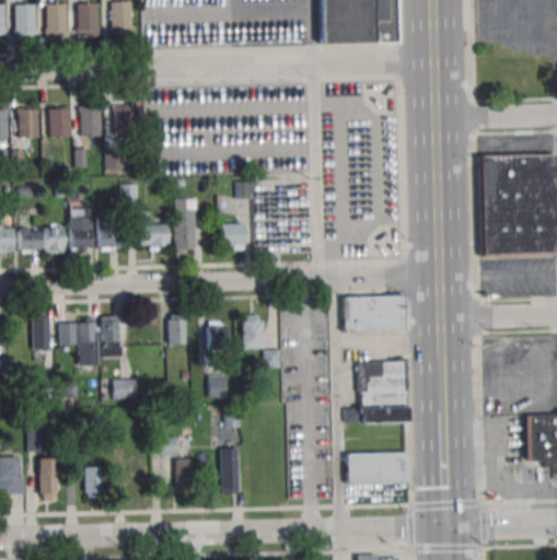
[(320,0),(322,43),(398,42),(396,0),(320,0)]
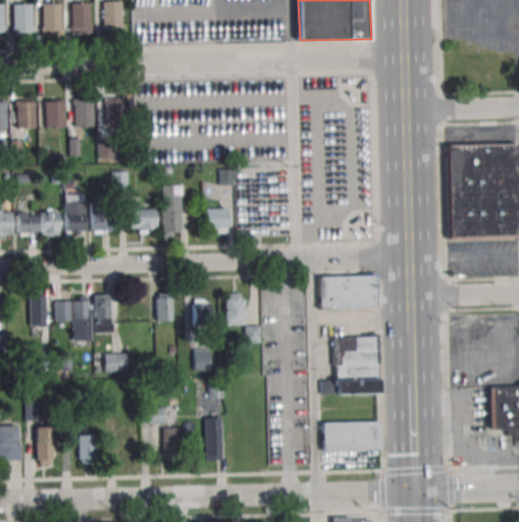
[(104,3),(122,2),(122,29),(104,29),(104,3)]
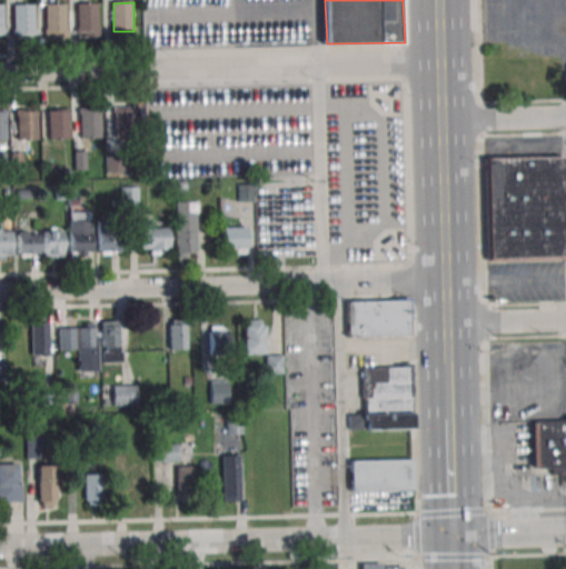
[(79,5),(99,3),(100,32),(80,32),(79,5)]
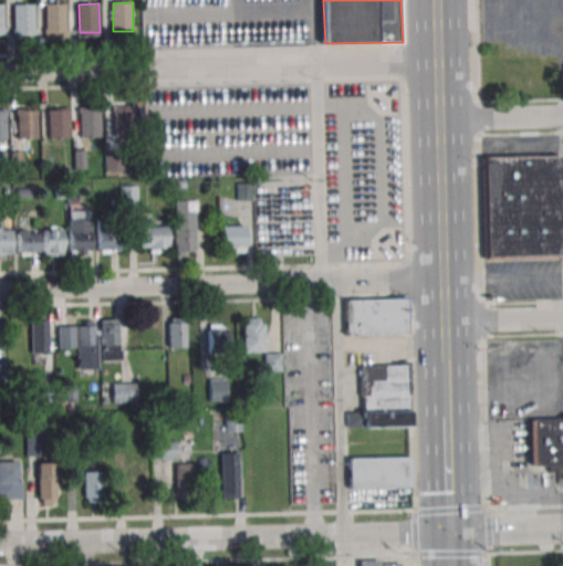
[(16,6),(35,6),(37,33),(17,34),(16,6)]
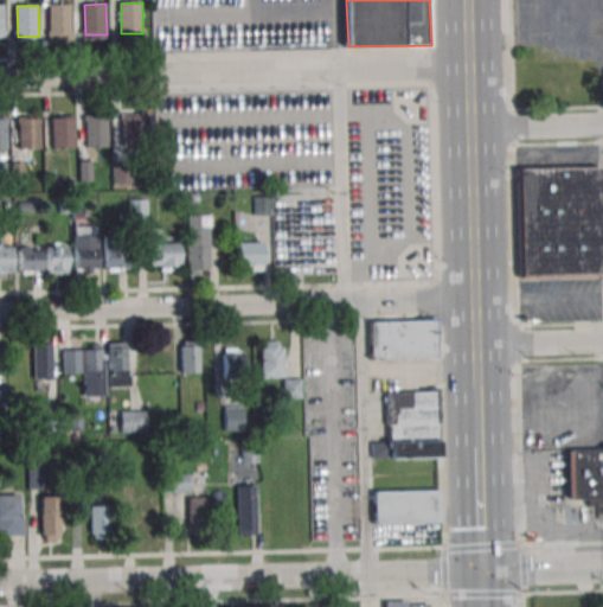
[(50,6),(71,6),(72,36),(51,36),(50,6)]
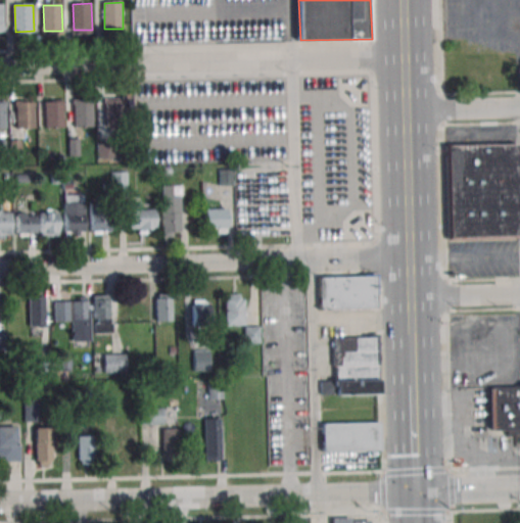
[(106,101),(125,100),(126,127),(107,127),(106,101)]
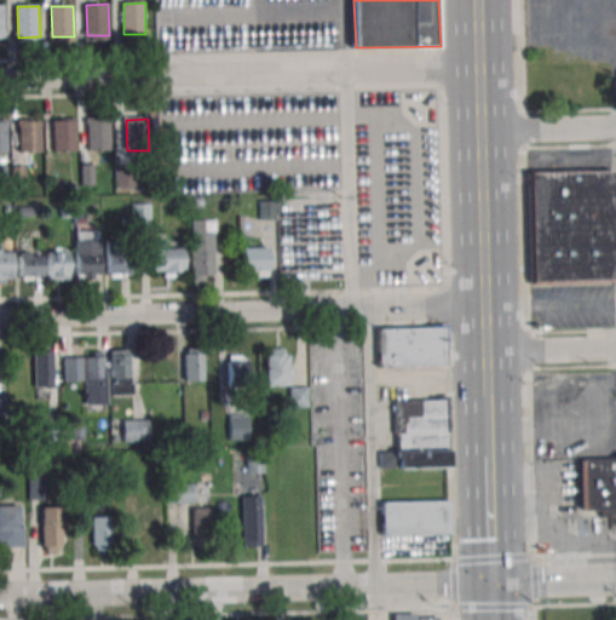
[(55,121),(76,121),(78,151),(56,153),(55,121)]
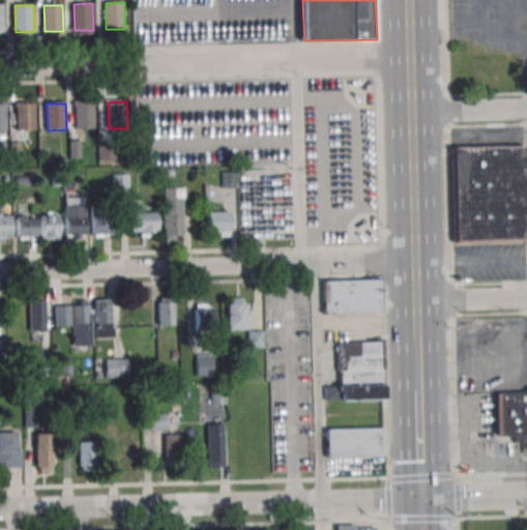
[(76,105),(94,104),(95,129),(77,130),(76,105)]
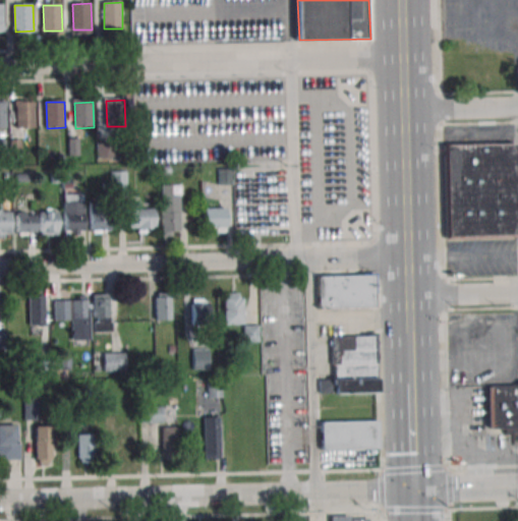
[(17,104),(35,103),(36,129),(17,129),(17,104)]
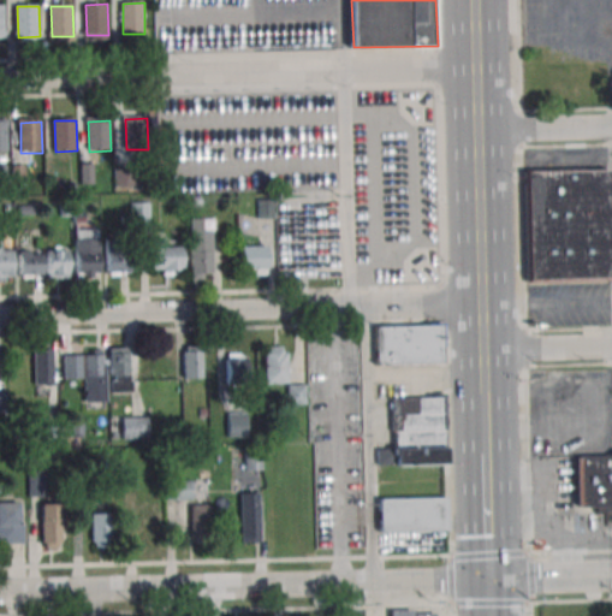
[(530,279),(529,171),(611,170),(611,279),(530,279)]
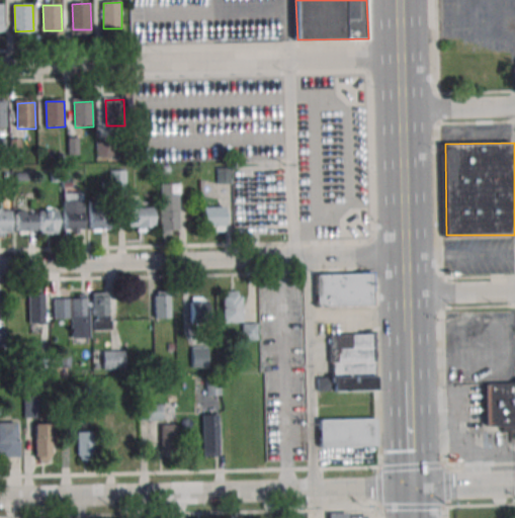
[(112,186),(129,186),(129,170),(112,170),(112,186)]
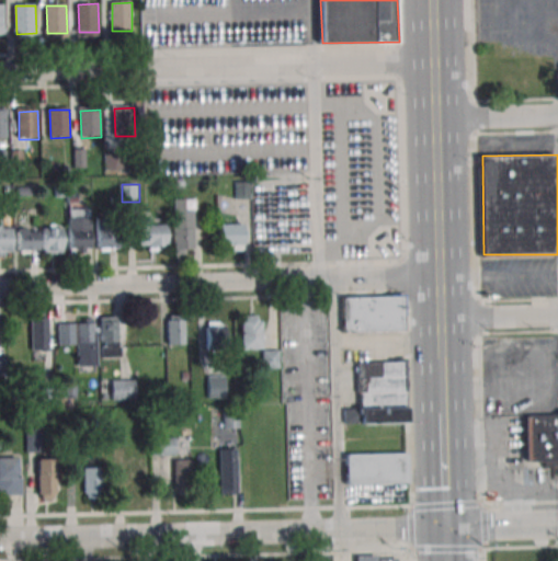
[(196,198),(177,198),(177,252),(196,252),(196,198)]
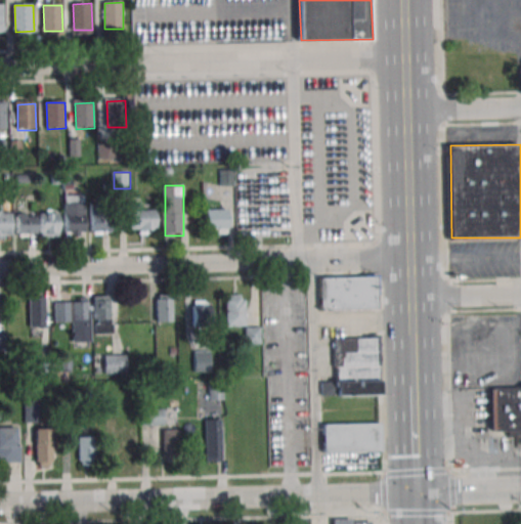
[(66,235),(85,235),(85,194),(66,194),(66,235)]
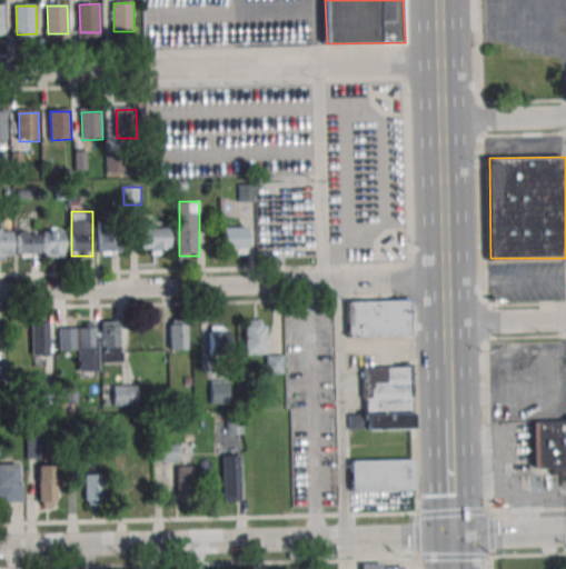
[(0,260),(15,260),(15,232),(3,232),(3,221),(0,221),(0,260)]
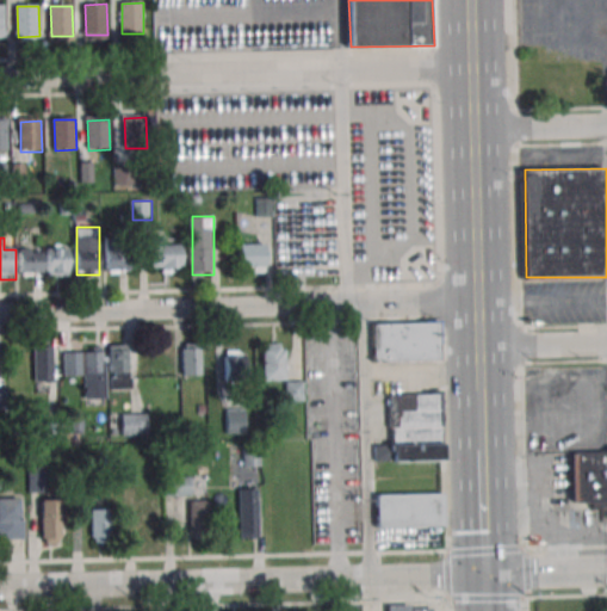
[(153,271),(184,271),(184,239),(153,239),(153,271)]
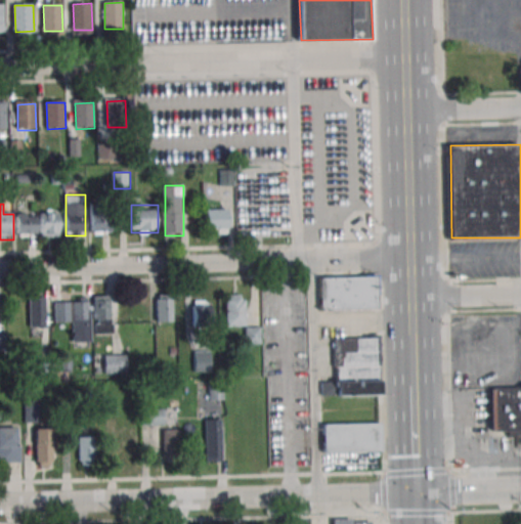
[(230,233),(230,209),(208,209),(208,233),(230,233)]
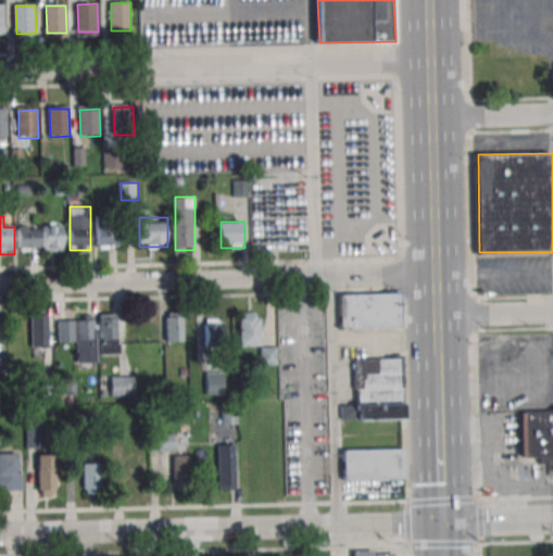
[(45,225),(45,251),(63,251),(63,225),(45,225)]
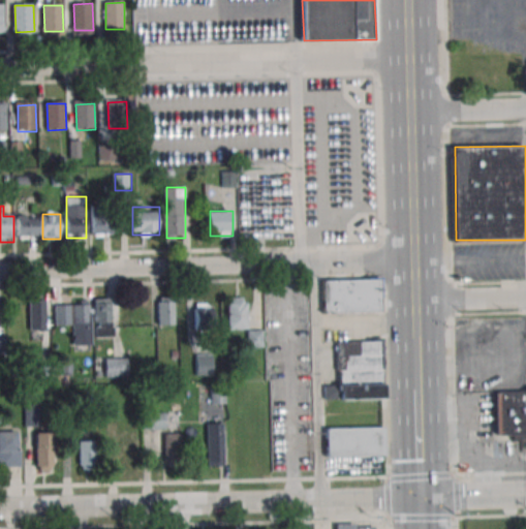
[(38,215),(19,215),(19,238),(38,238),(38,215)]
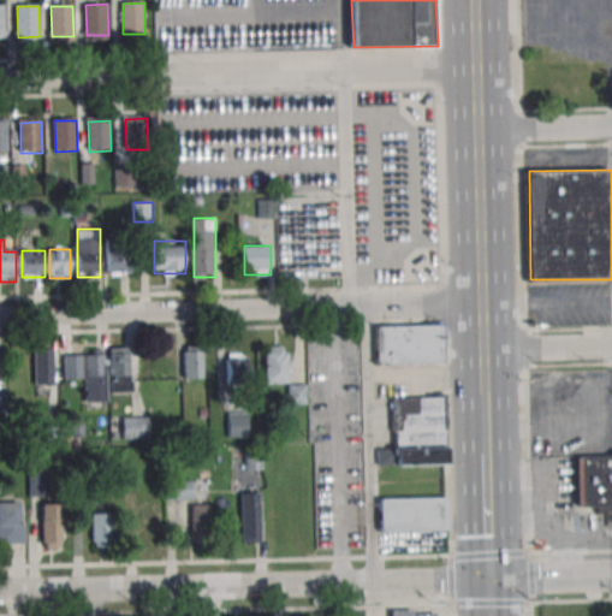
[(131,272),(131,250),(110,250),(110,272),(131,272)]
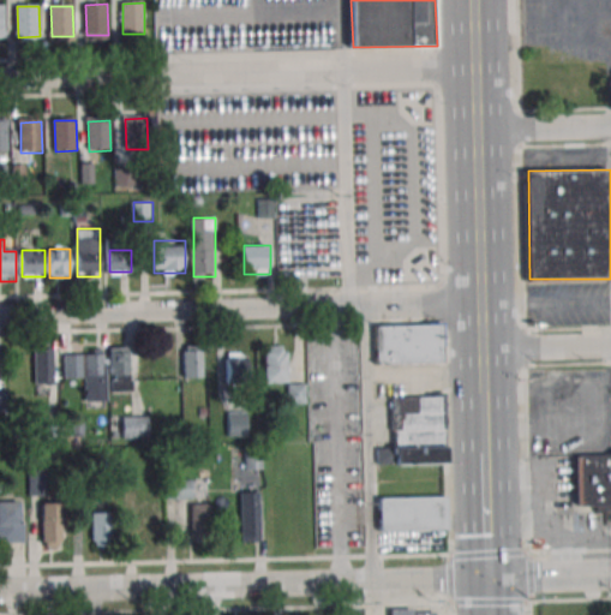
[(442,323),(443,362),(379,364),(378,326),(442,323)]
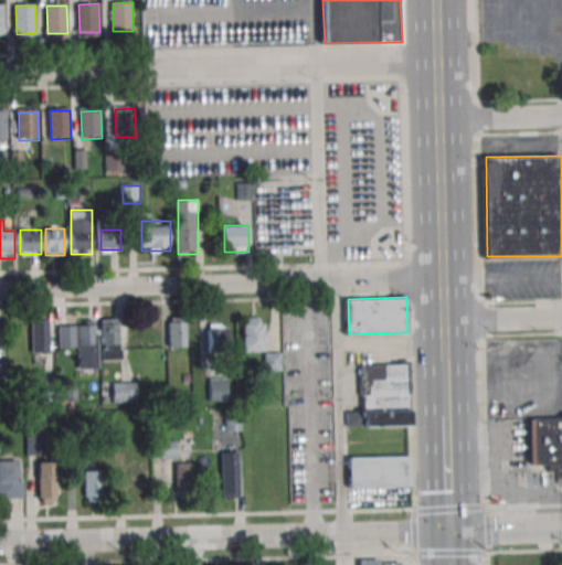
[(267,317),(246,317),(246,351),(267,351),(267,317)]
